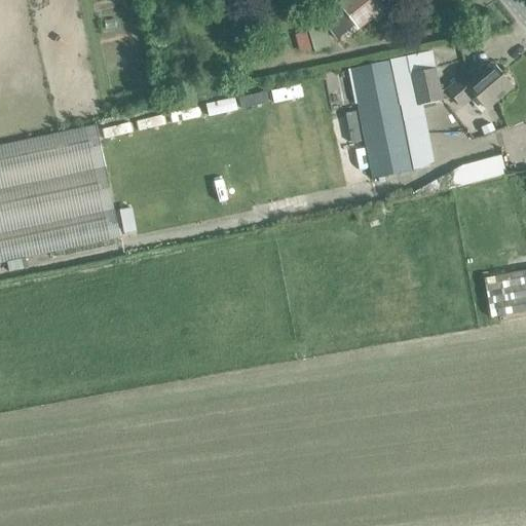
[(345,0),(338,6),(354,27),(357,30),(359,29),(373,16),(376,22),(383,16),(379,11),(393,0),(345,0)]
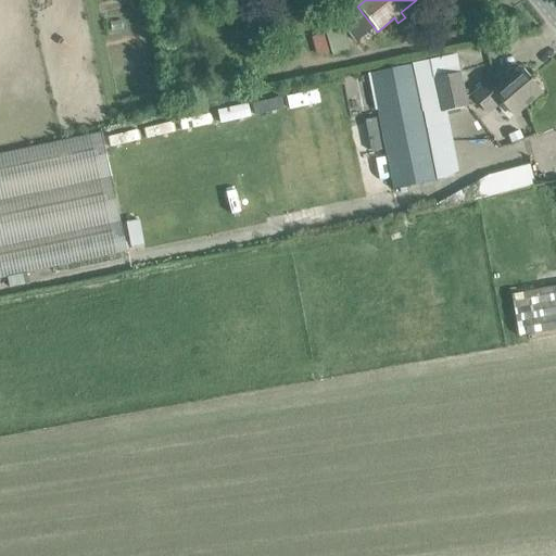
[(375,28),(357,7),(341,21),(357,41),(375,28)]
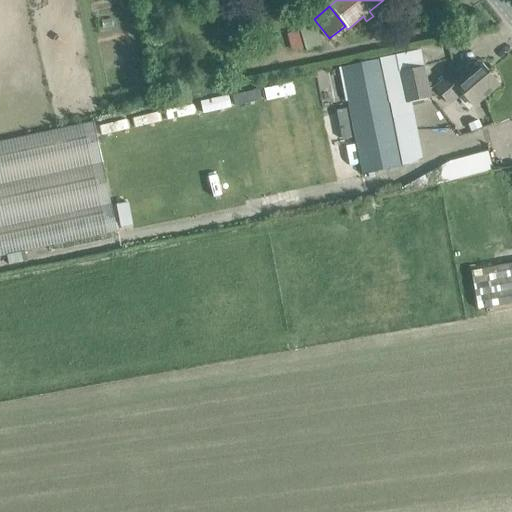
[(314,19),(298,23),(306,51),(322,46),(314,19)]
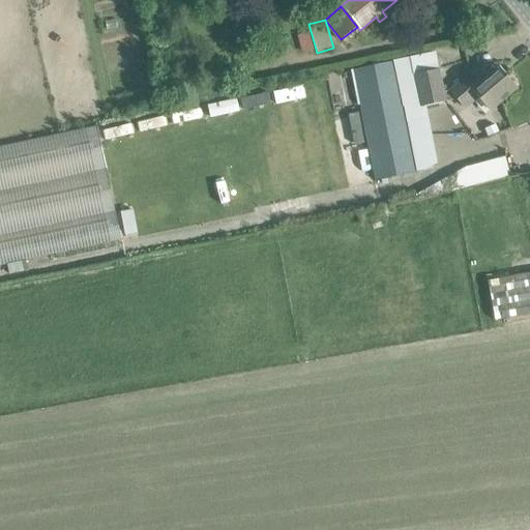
[(436,53),(349,70),(375,181),(433,169),(420,106),(414,75),(437,69),(440,69),(436,53)]
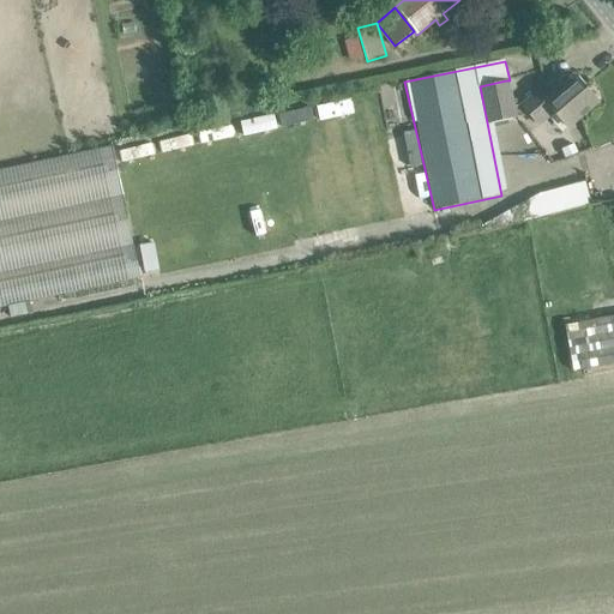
[(524,103),(519,104),(512,107),(506,80),(480,86),(487,122),(516,116),(516,115),(528,112),(540,127),(555,114),(566,128),(596,106),(575,78),(543,103),(536,94),(524,103)]
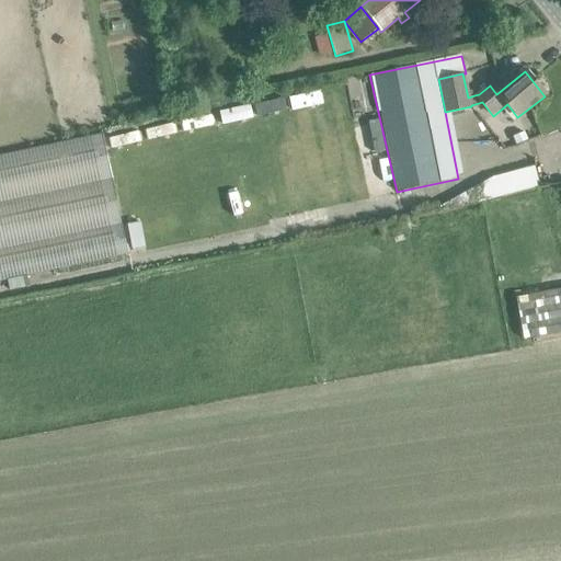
[(259,113),(286,107),(284,99),(258,103),(259,113)]
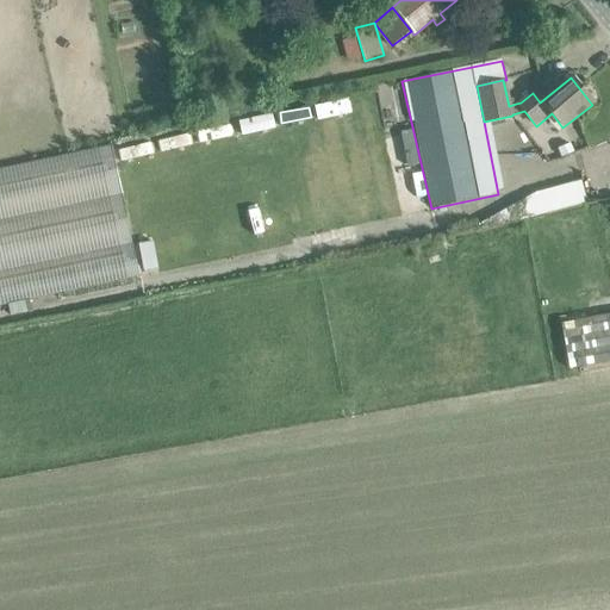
[(241,118),(242,131),(275,128),(274,114),(241,118)]
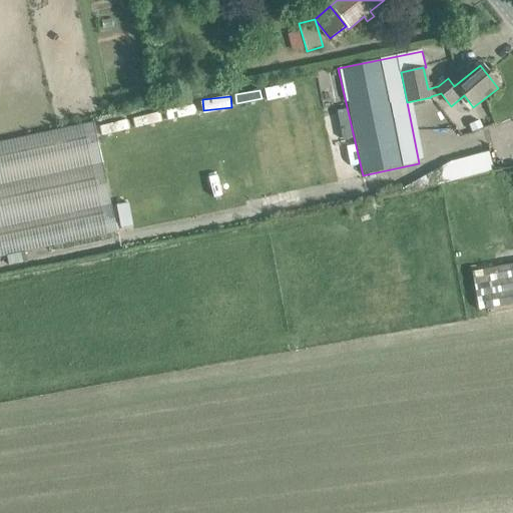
[(0,258),(113,233),(89,122),(0,142),(0,258)]
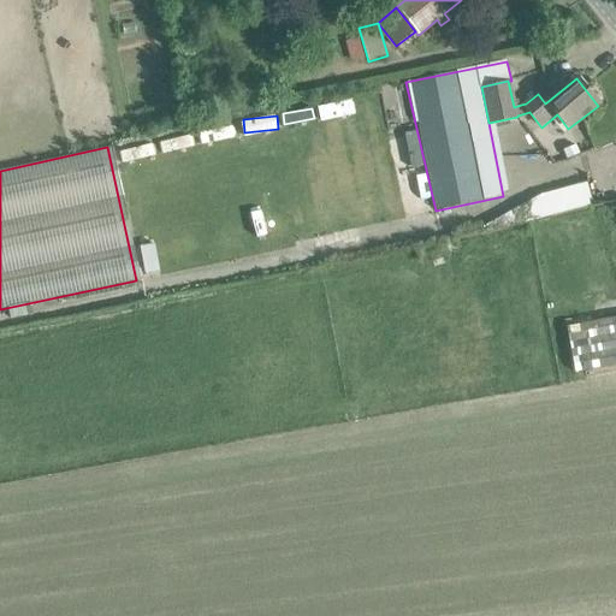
[(593,206),(590,184),(517,199),(522,220),(593,206)]
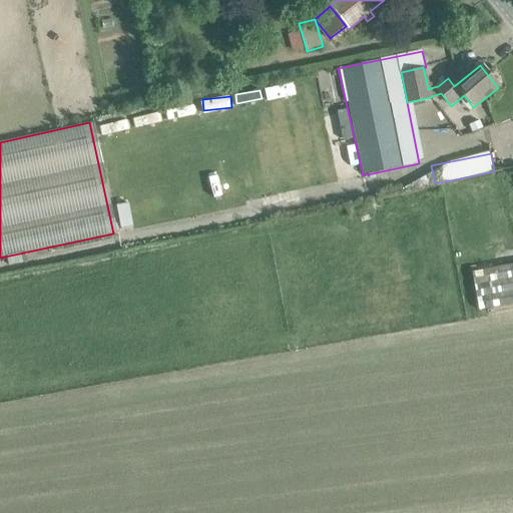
[(512,263),(472,270),(479,308),(512,302),(512,263)]
